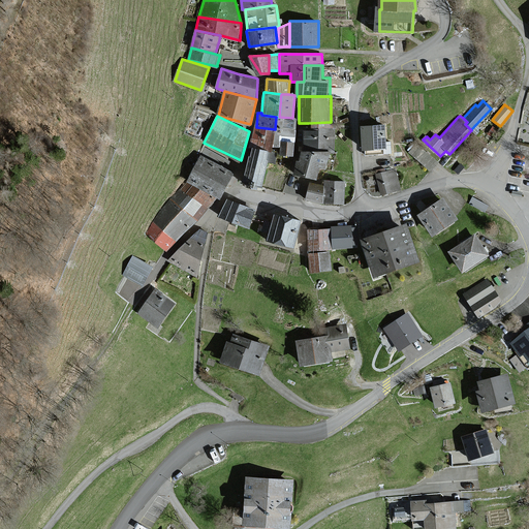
[(276,117),(275,129),(274,147),(281,147),(282,142),(294,143),(297,119),(292,118),(279,117),(276,117)]
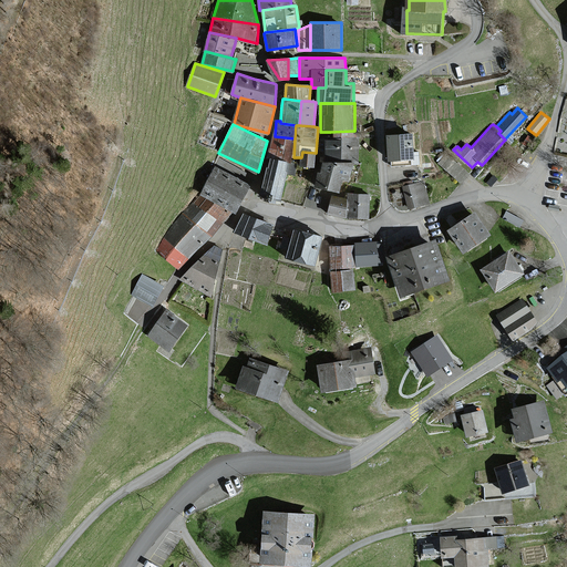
[(353,138),(353,134),(353,131),(330,132),(330,136),(321,136),(321,140),(321,156),(327,155),(327,163),(354,163),(360,163),(360,150),(360,138),(353,138)]
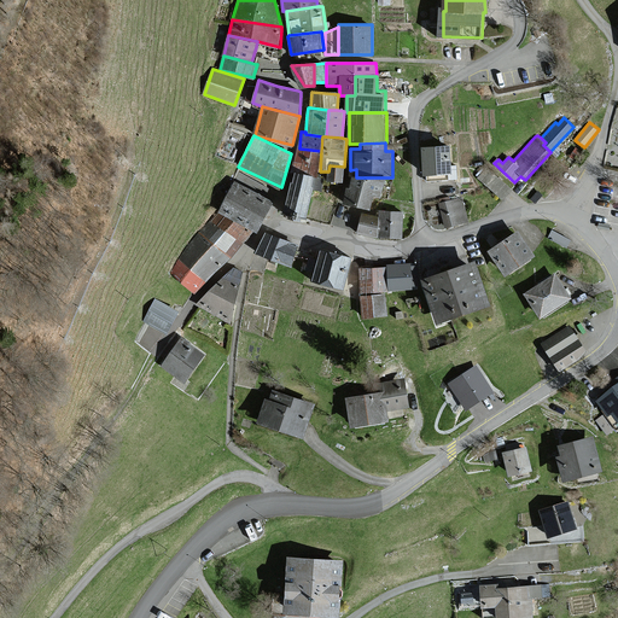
[(452,173),(450,146),(423,149),(425,174),(452,173)]
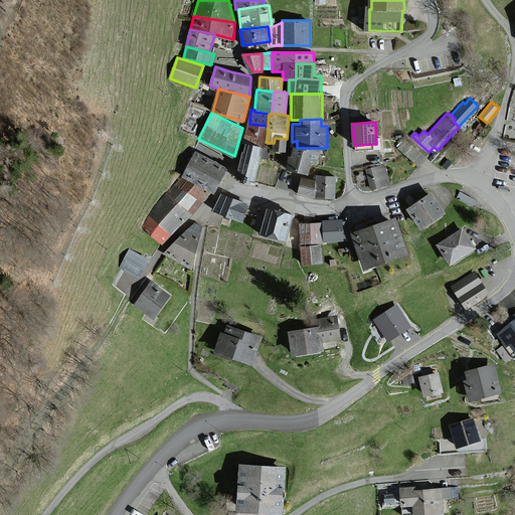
[(249,124),(247,124),(243,140),(266,145),(267,143),(268,126),(249,124)]
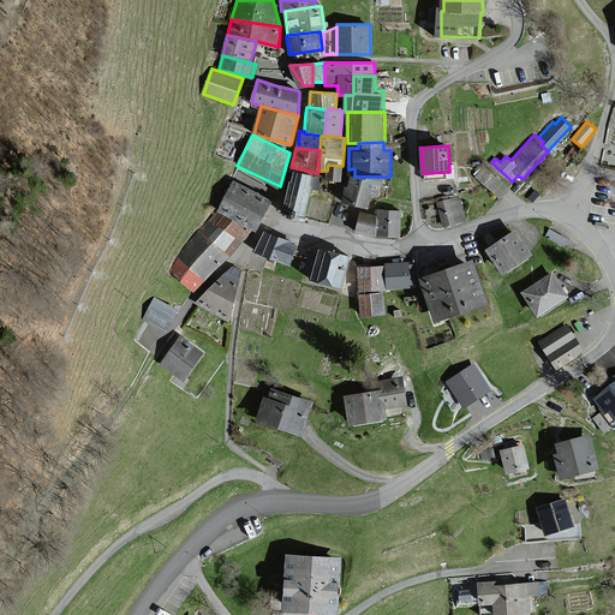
[(342,166),(328,165),(327,171),(327,179),(341,180),(342,166)]
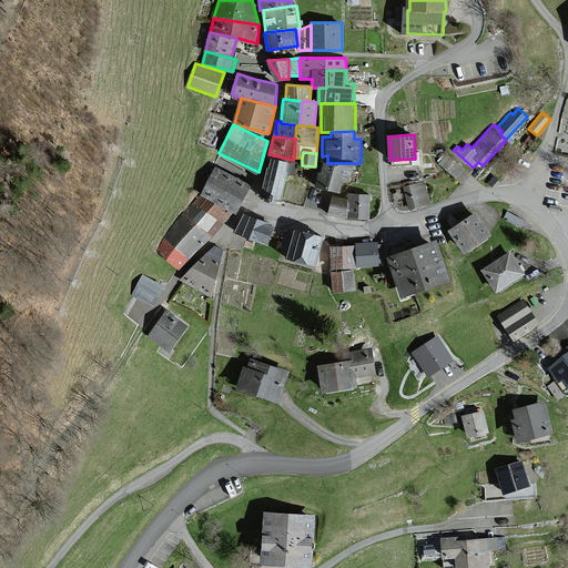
[(284,201),(290,174),(296,175),(298,163),(272,158),(264,190),(271,192),(270,198),(284,201)]
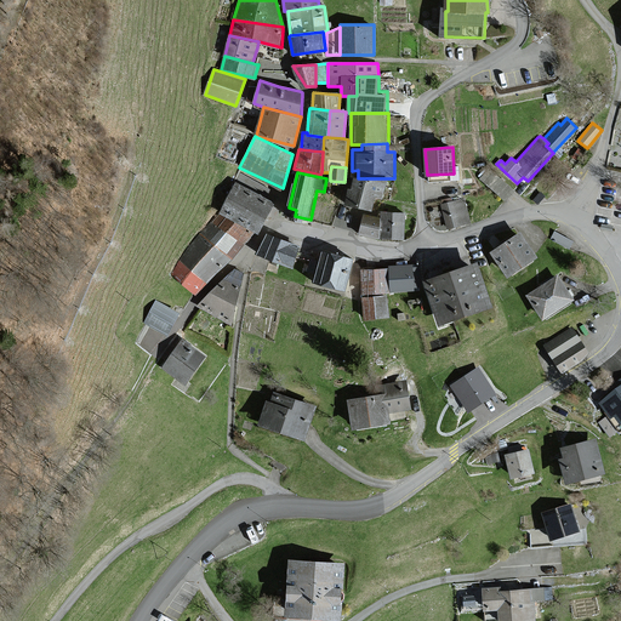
[(383,199),(388,178),(358,178),(355,178),(353,189),(349,188),(346,204),(372,211),(376,197),(383,199)]
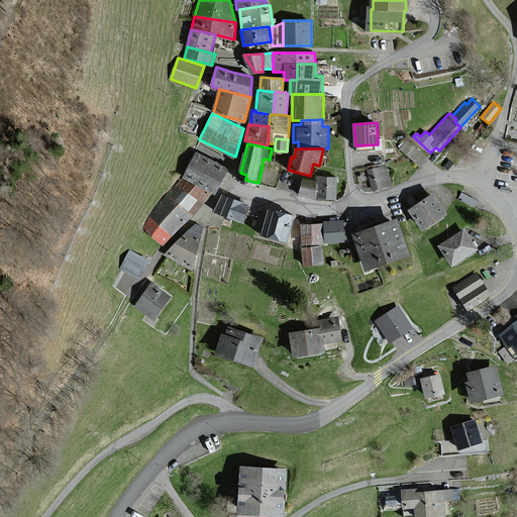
[(228,169),(197,152),(184,178),(212,193),(215,195),(228,169)]
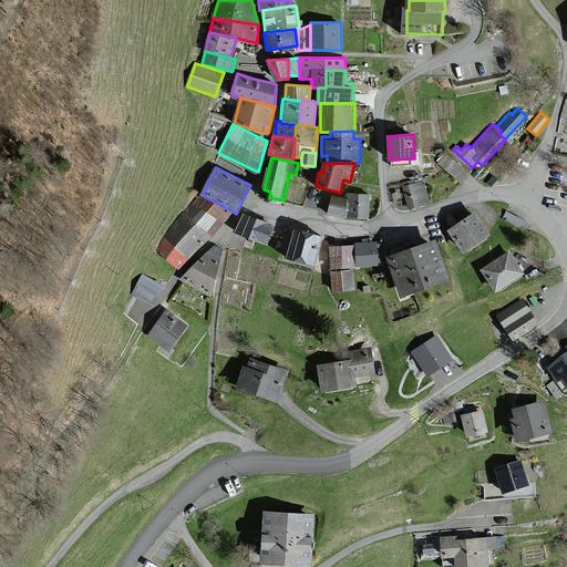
[(423,182),(403,187),(409,209),(429,204),(423,182)]
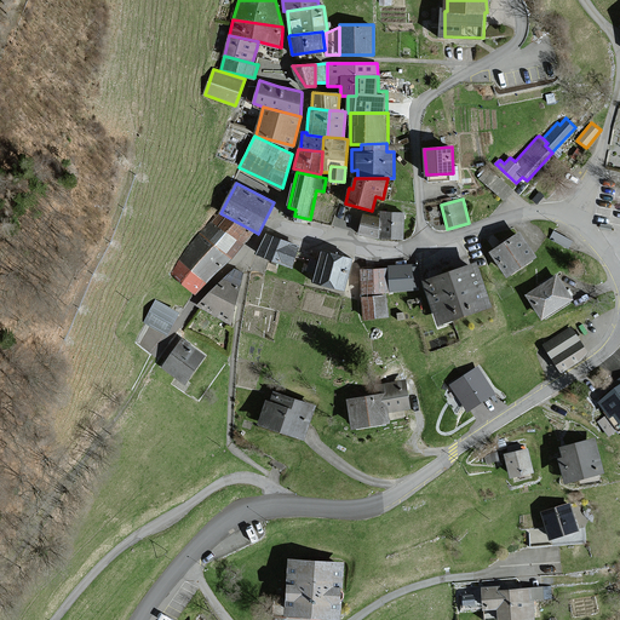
[(403,212),(382,212),(382,237),(402,239),(403,212)]
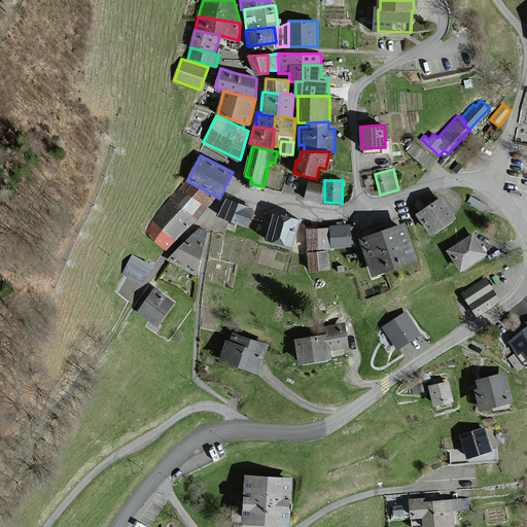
[(216,197),(187,181),(171,199),(196,218),(216,197)]
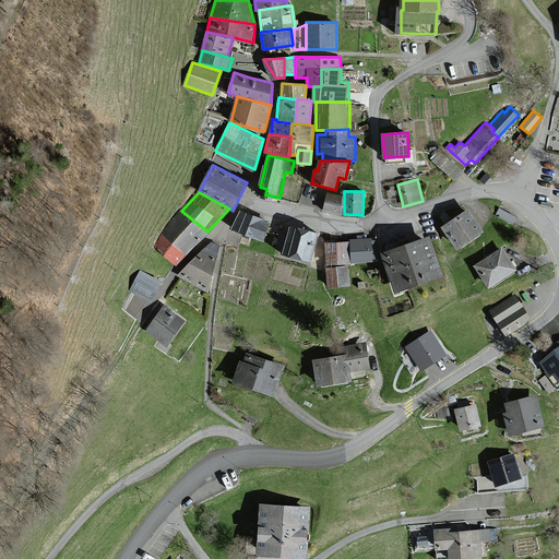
[(342,197),(328,193),(324,210),(339,213),(342,197)]
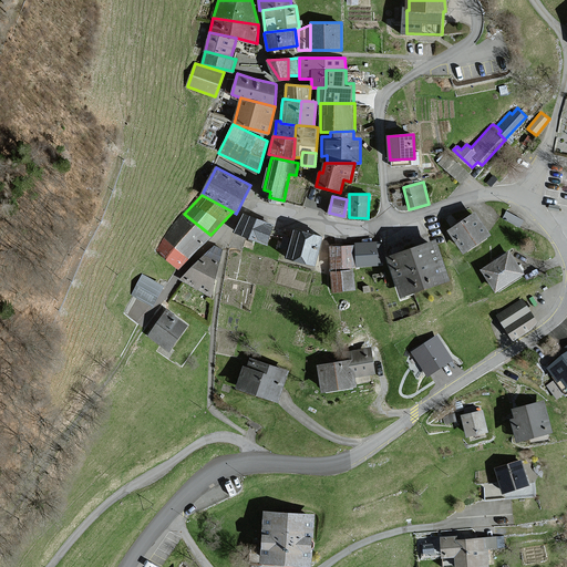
[(236,232),(267,244),(275,225),(243,213),(236,232)]
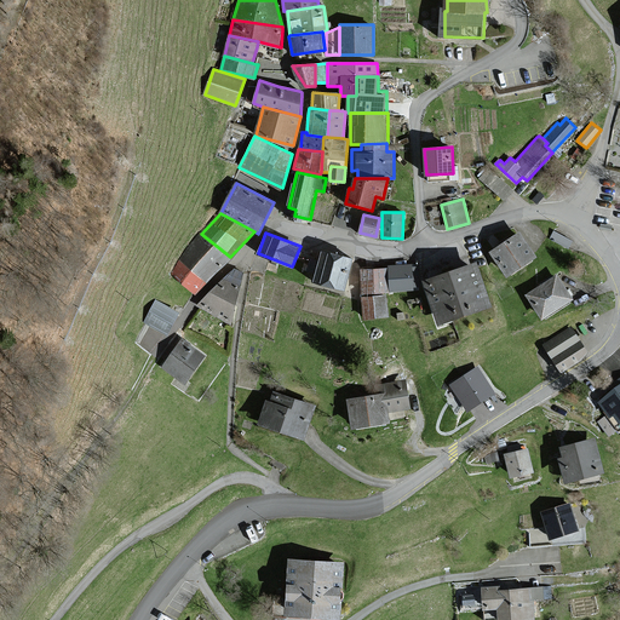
[(535,257),(520,233),(492,252),(509,275),(535,257)]
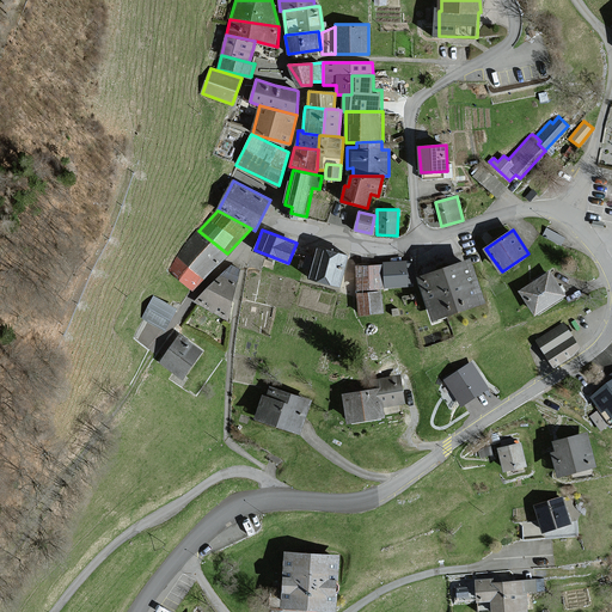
[(199,231),(178,257),(204,279),(227,254),(199,231)]
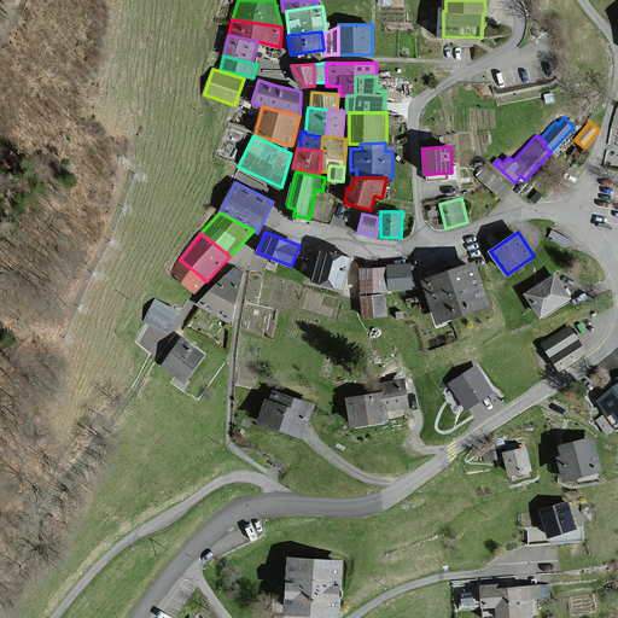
[(321,250),(313,280),(344,289),(353,258),(321,250)]
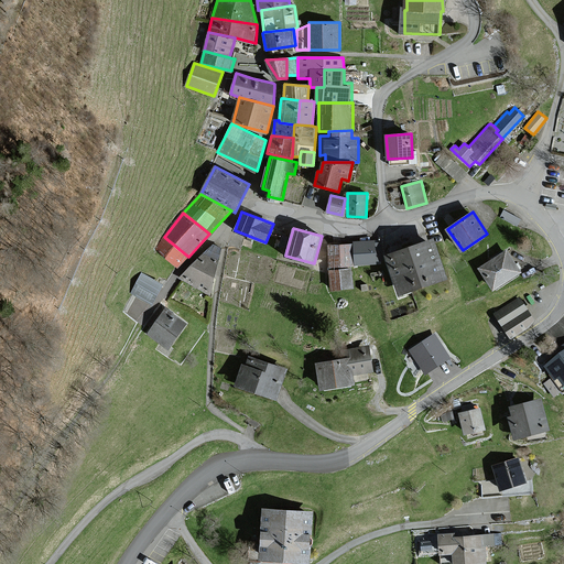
[(179,268),(188,257),(164,237),(154,248),(179,268)]
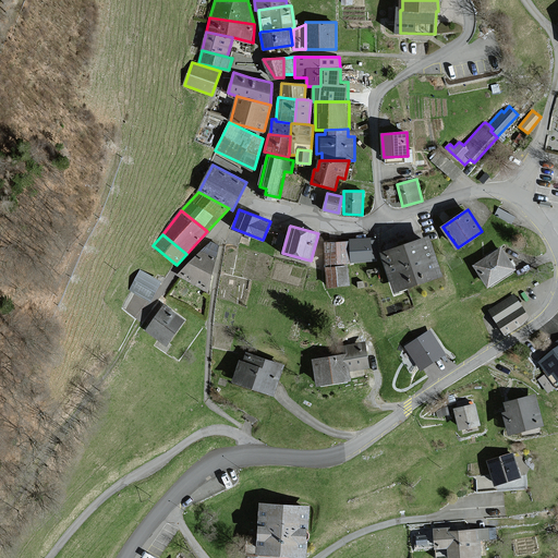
[(368,237),(349,239),(351,261),(370,258),(368,237)]
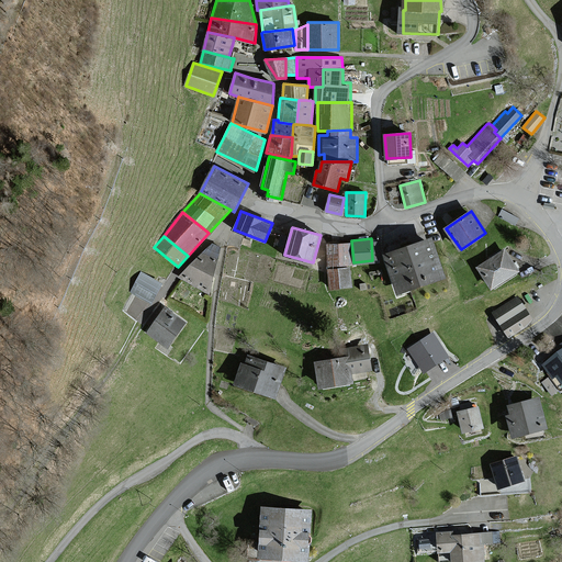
[(430,238),(385,254),(400,294),(445,279),(430,238)]
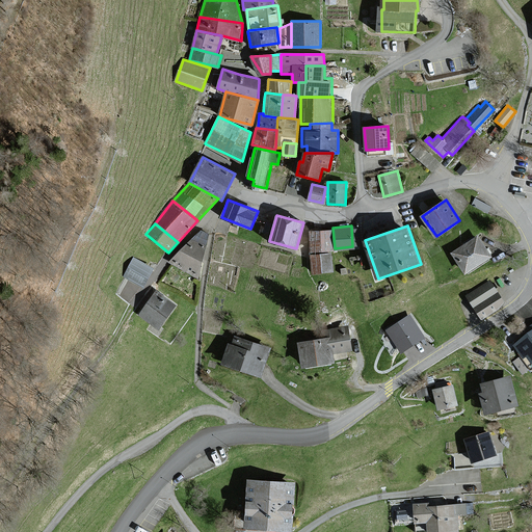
[(202,231),(179,251),(170,262),(198,277),(208,234),(202,231)]
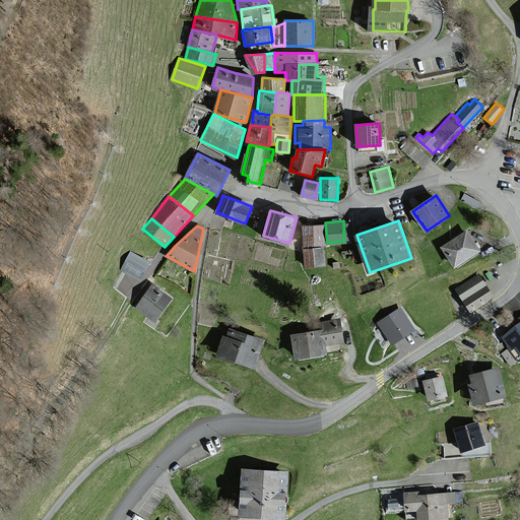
[(323,225),(304,225),(305,245),(324,244),(323,225)]
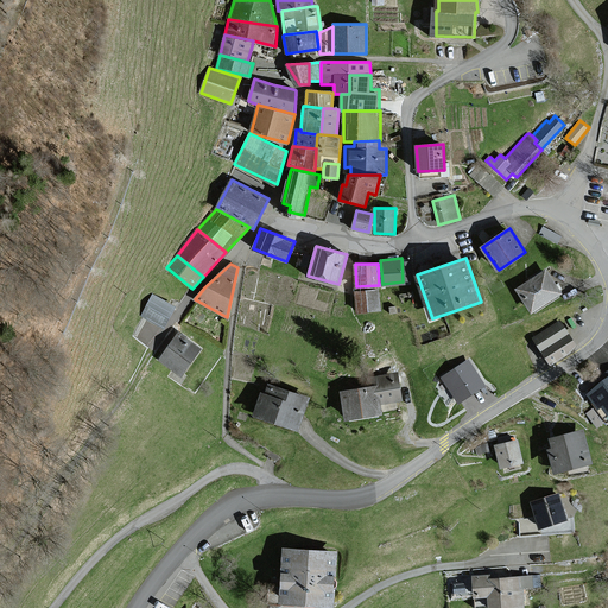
[(548,270),(518,287),(533,311),(562,293),(548,270)]
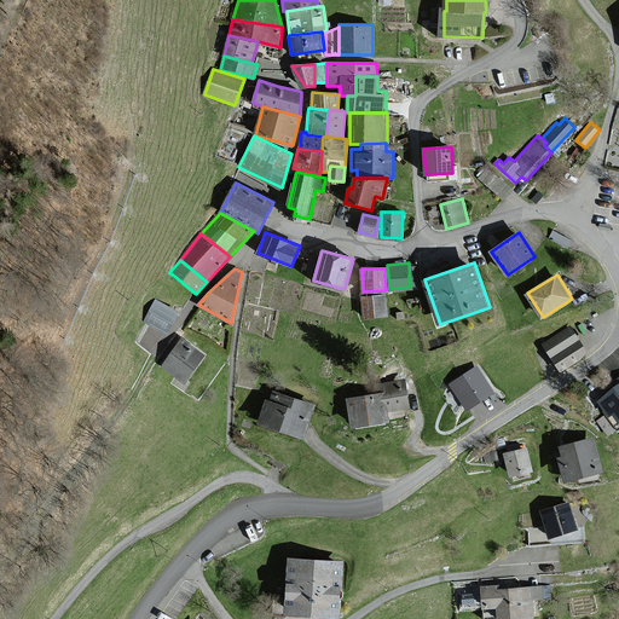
[(385,294),(362,296),(364,318),(386,316),(385,294)]
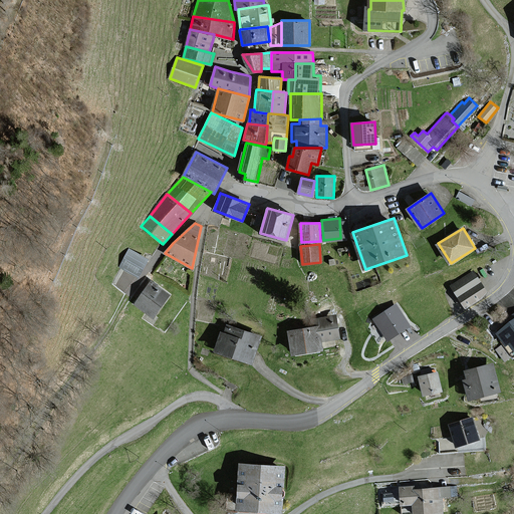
[(148,259),(130,249),(120,266),(139,276),(148,259)]
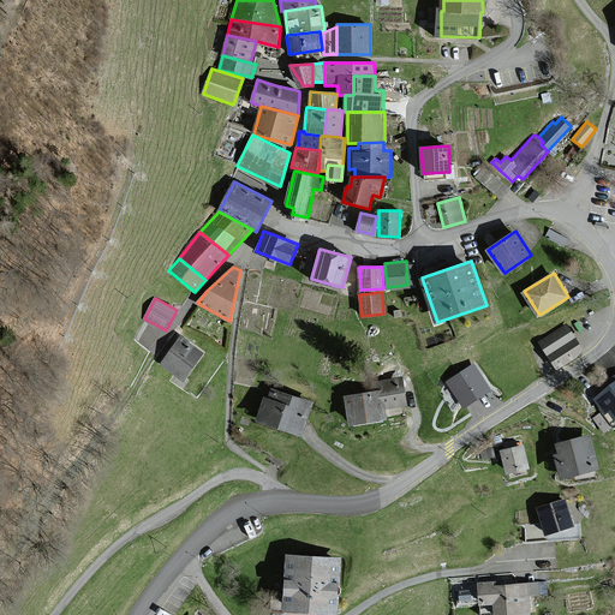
[(567,324),(539,341),(556,369),(584,352),(567,324)]
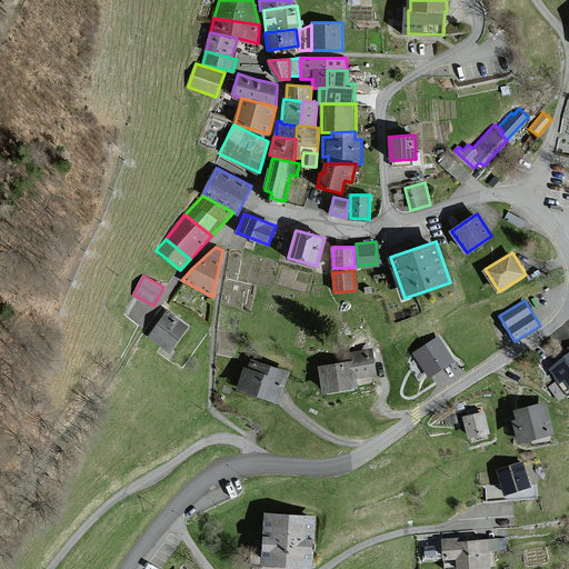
[(189,326),(168,311),(150,336),(171,351),(189,326)]
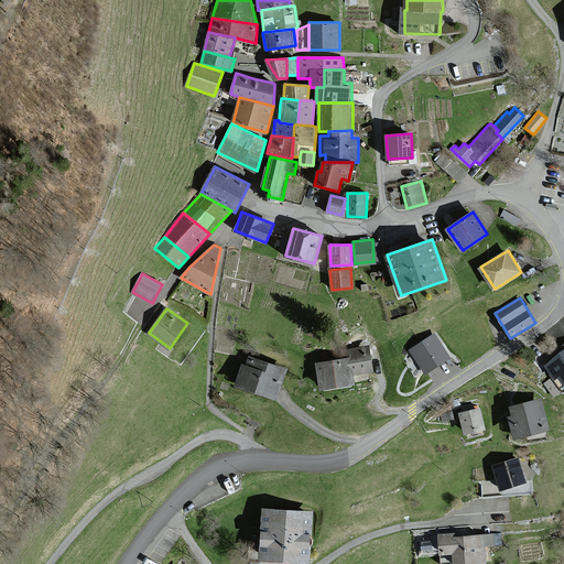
[(452,358),(435,334),(410,350),(426,375),(452,358)]
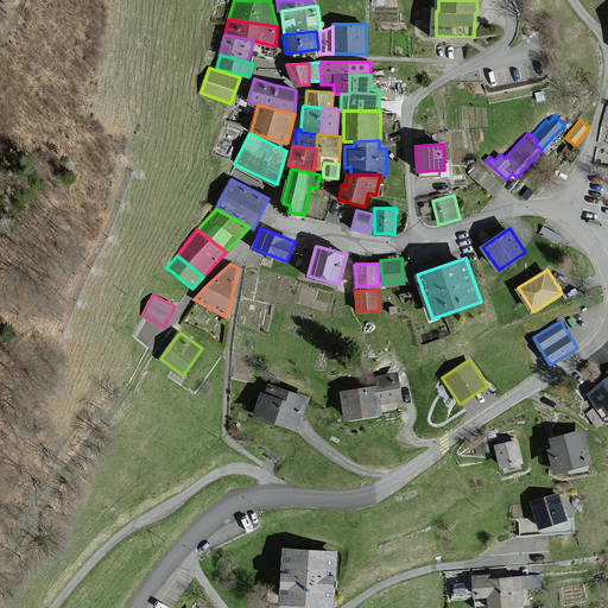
[(401,400),(398,373),(369,377),(371,387),(342,392),(346,419),(382,415),(381,403),(401,400)]
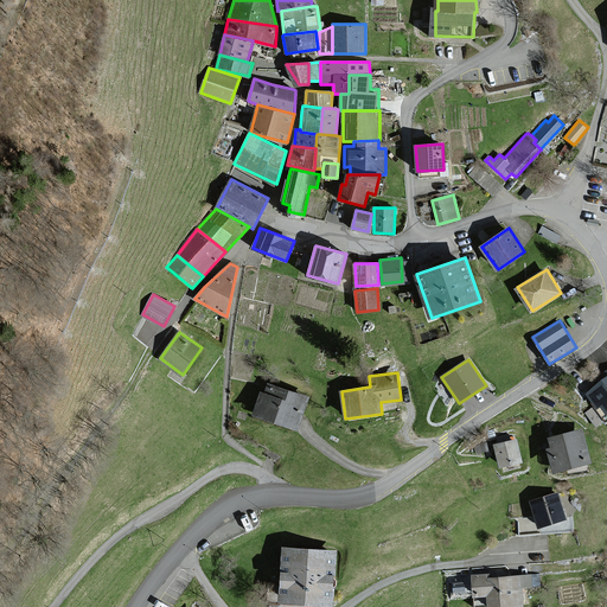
[(606,416),(606,376),(585,393),(595,407),(588,411),(598,423),(606,416)]
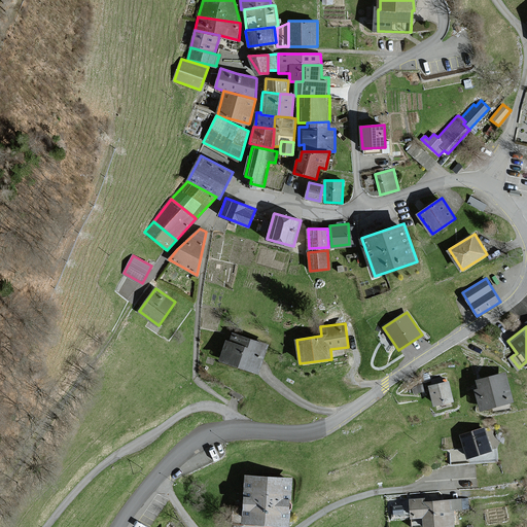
[(219,360),(258,374),(269,345),(233,332),(230,341),(226,340),(219,360)]
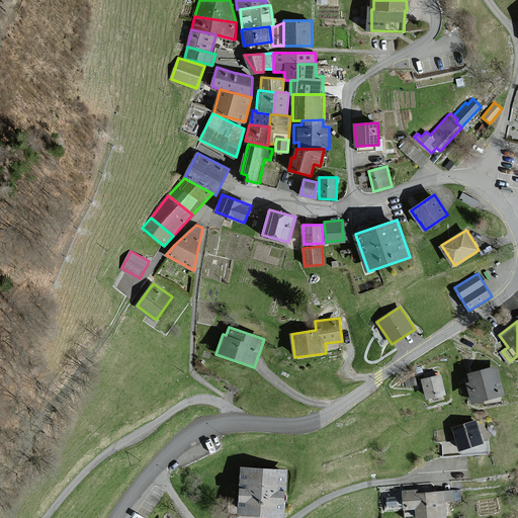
[(497,366),(469,372),(471,381),(468,381),(473,403),(486,400),(487,404),(502,401),(500,396),(504,395),(497,366)]
